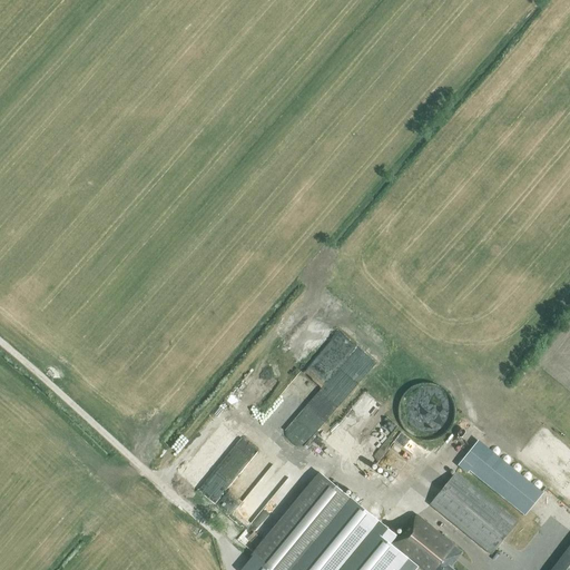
[(333,411),(369,372),(350,355),(314,393),(333,411)]
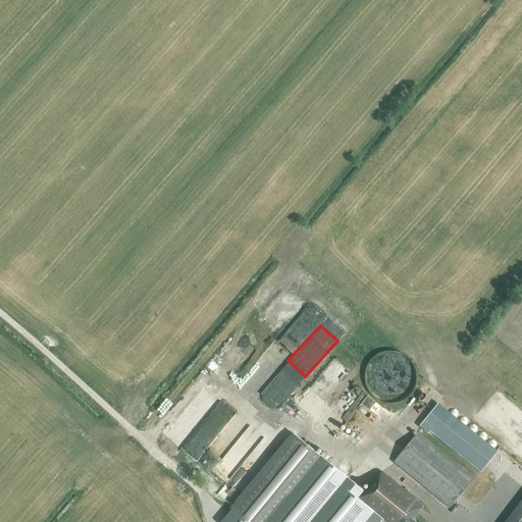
[(407,398),(411,394),(414,388),(416,383),(417,377),(416,371),(414,366),(411,361),(407,357),(402,354),(397,352),(390,351),(384,352),(378,354),(374,357),(370,362),(367,367),(365,372),(365,377),(365,383),(367,388),(370,394),(374,398),(379,401),(385,404),(390,404),(397,404),(403,401),(407,398)]
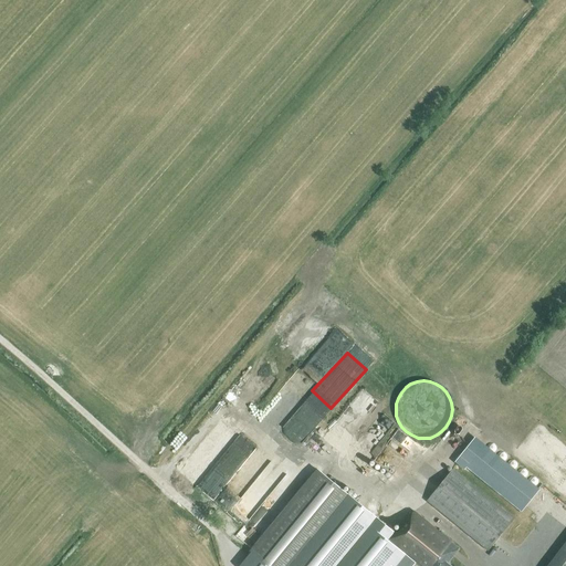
[(406,459),(417,441),(397,429),(386,447),(406,459)]
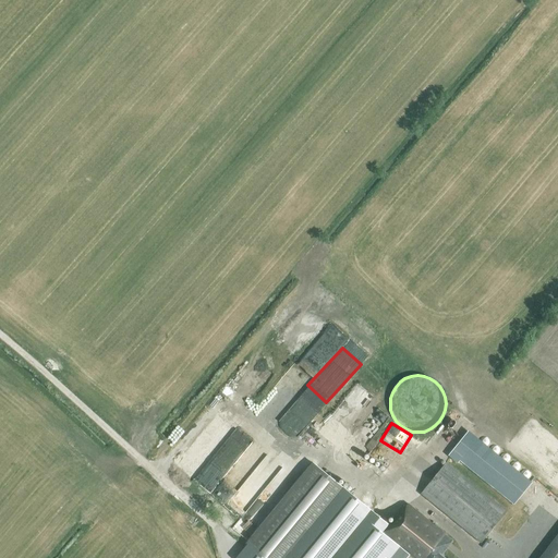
[(514,506),(532,483),(469,431),(448,456),(458,464),(460,461),(514,506)]
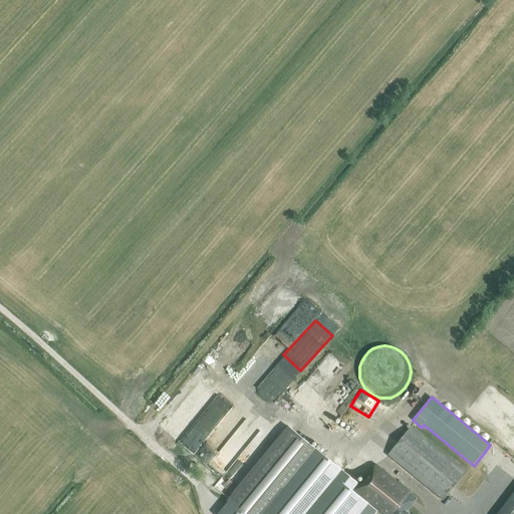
[(235,460),(222,451),(247,418),(230,405),(194,455),(223,476),(235,460)]
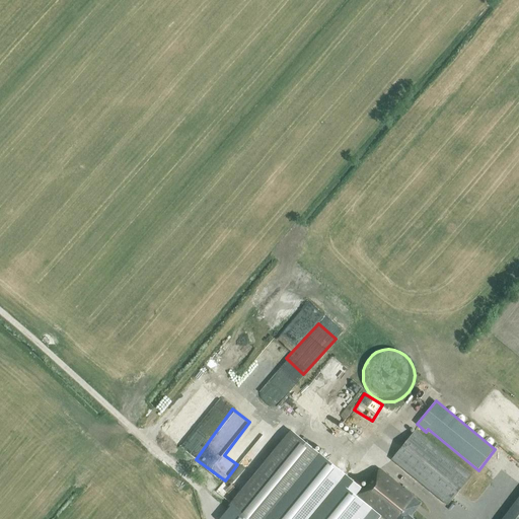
[(363,490),(290,430),(217,518),(356,518),(368,505),(384,518),(413,518),(411,517),(421,504),(379,469),(363,490)]
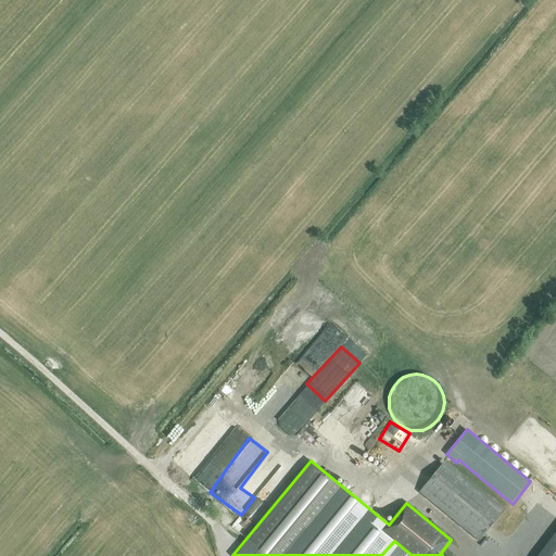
[(479,541),(504,510),(445,462),(419,493),(479,541)]
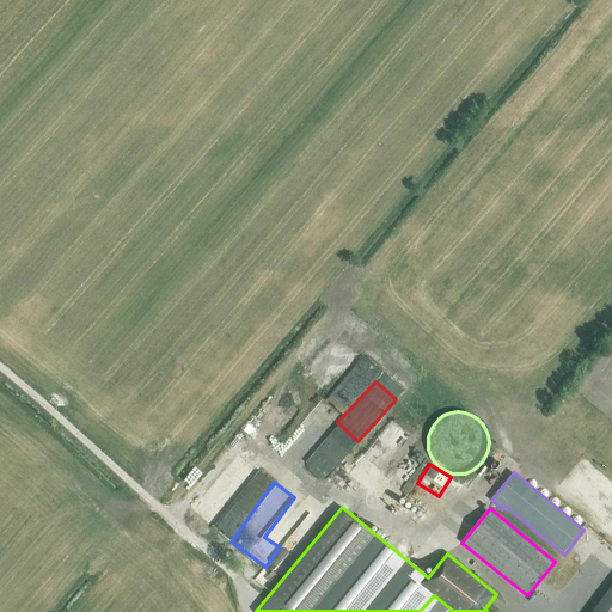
[(611,611),(611,585),(591,611),(611,611)]
